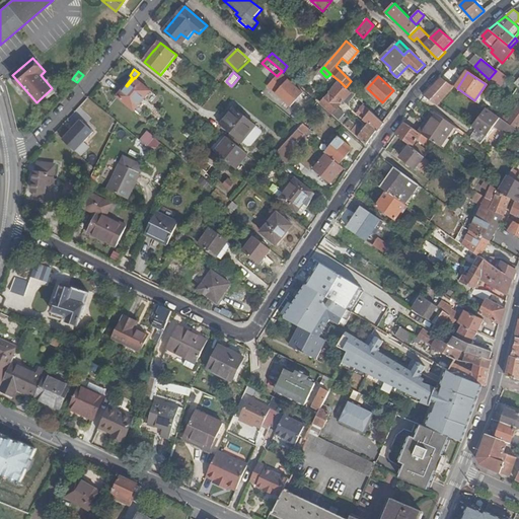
[(127,86),(119,97),(135,110),(151,91),(135,78),(135,77),(127,86)]
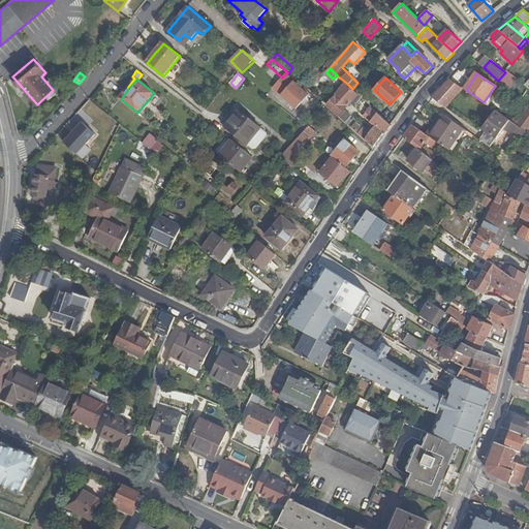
[(460,86),(450,80),(433,98),(445,107),(460,86)]
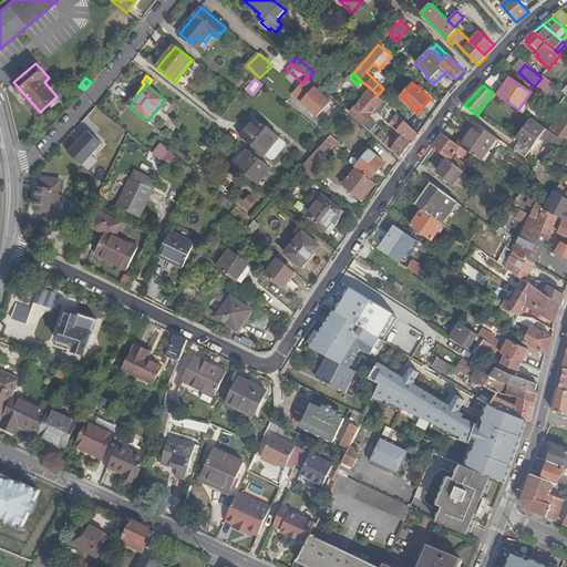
[(317,116),(331,102),(316,88),(301,103),(317,116)]
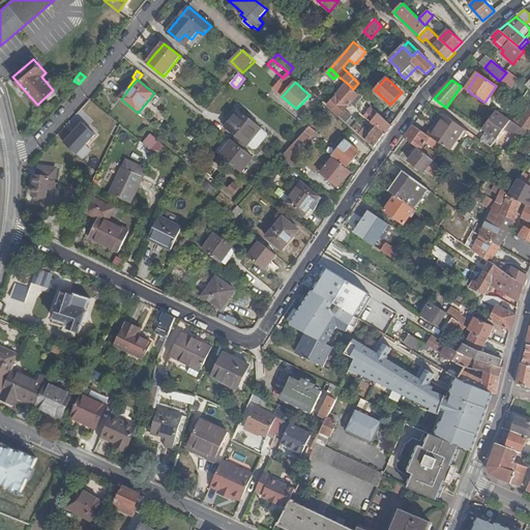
[(327,106),(348,123),(352,118),(345,111),(359,95),(353,89),(347,83),(327,106)]
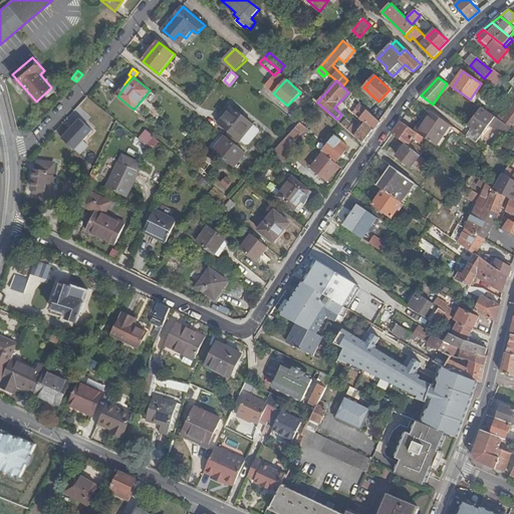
[(345,120),(341,124),(362,144),(373,130),(375,131),(380,122),(379,121),(360,103),(355,109),(362,115),(359,118),(363,122),(361,124),(359,123),(357,126),(353,123),(351,125),(345,120)]
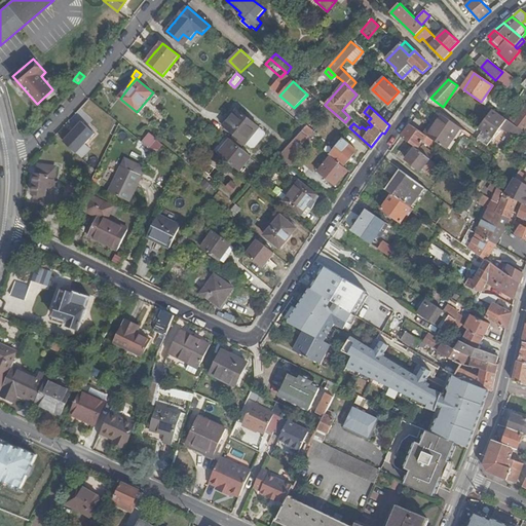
[(525,107),(514,124),(522,130),(525,124),(525,107)]
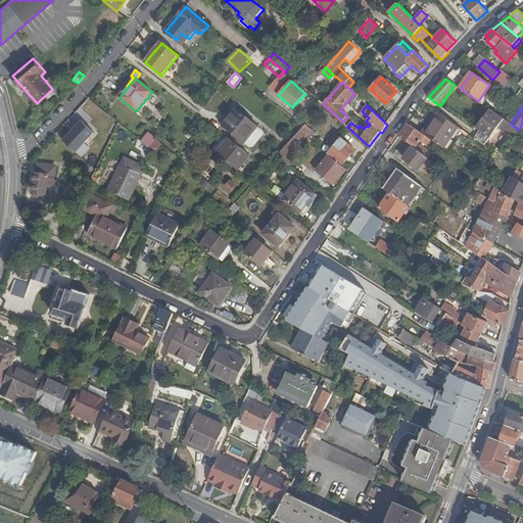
[(233,134),(229,139),(240,147),(243,143),(245,143),(257,127),(236,109),(223,126),(233,134)]
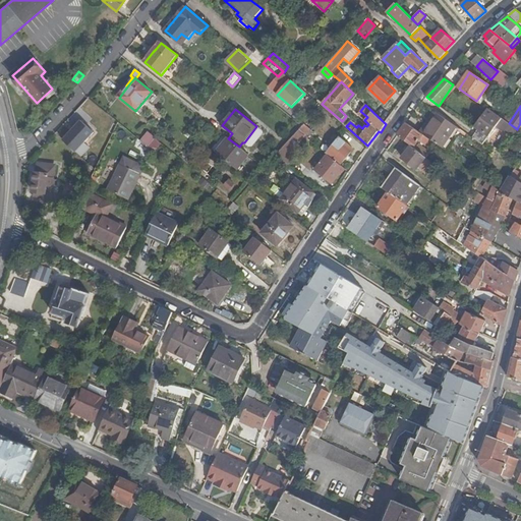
[(517,129),(509,123),(487,109),(473,129),(469,135),(483,145),(497,126),(511,136),(513,134),(516,136),(520,131),(517,129)]
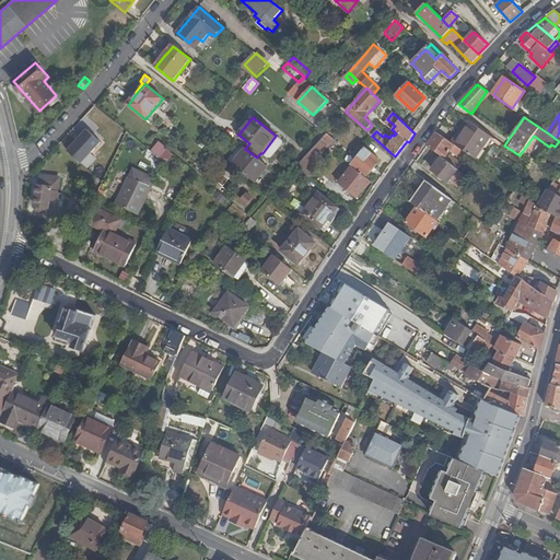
[(395,126),(387,119),(384,124),(392,129),(395,126)]
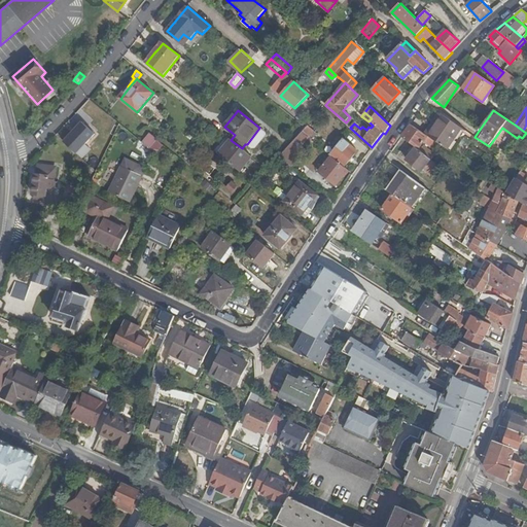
[(443,114),(440,112),(425,134),(427,136),(432,130),(443,114)]
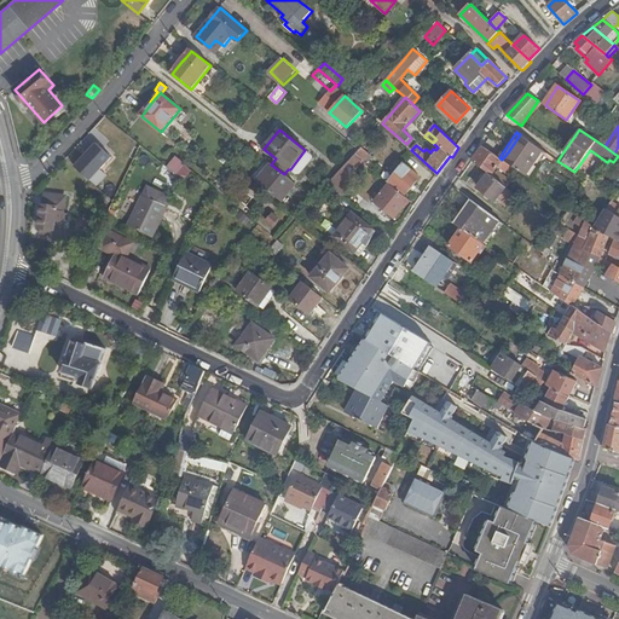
[(531,179),(548,154),(520,134),(508,152),(502,160),(520,172),(531,179)]
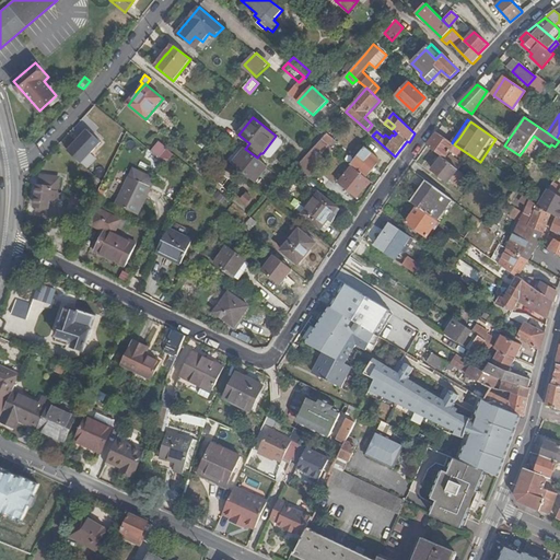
[(86,130),(68,151),(81,164),(102,143),(86,130)]
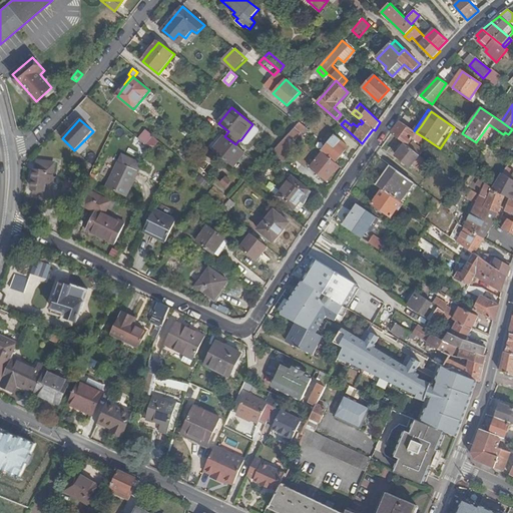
[(414,130),(400,121),(391,133),(405,143),(408,145),(416,132),(414,130)]
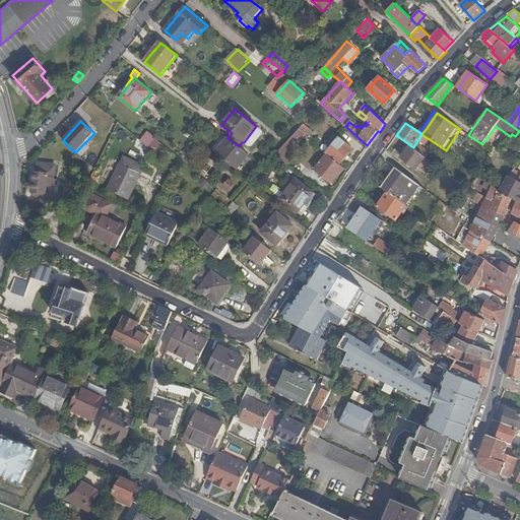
[(313,132),(304,124),(299,130),(306,136),(308,138),(313,132)]
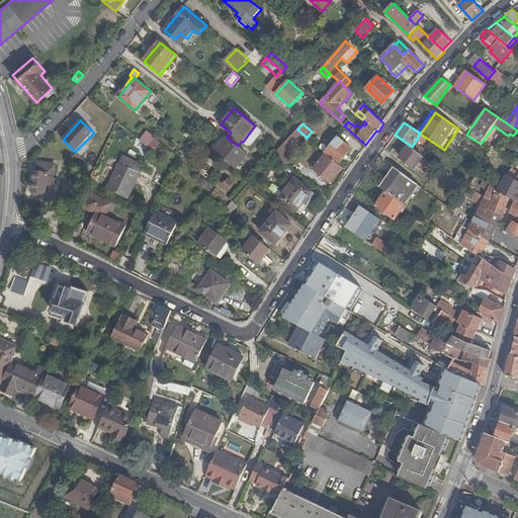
[(255,125),(243,142),(248,146),(252,146),(262,134),(260,130),(255,125)]
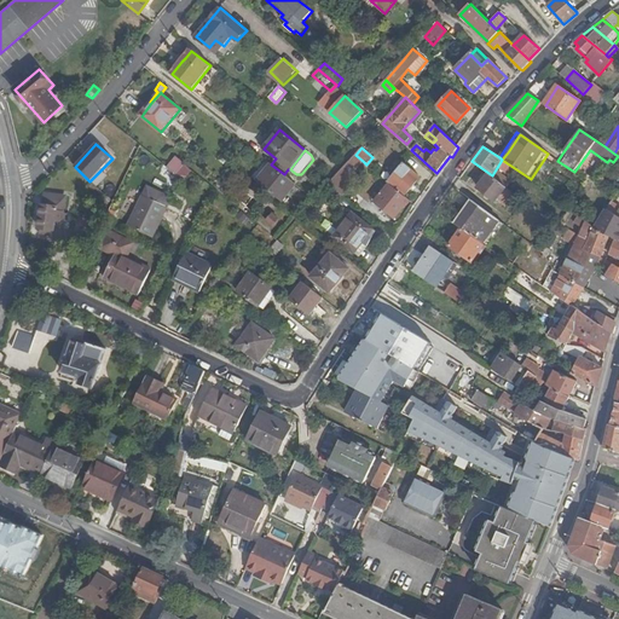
[(364,162),(356,155),(348,162),(357,169),(364,162)]
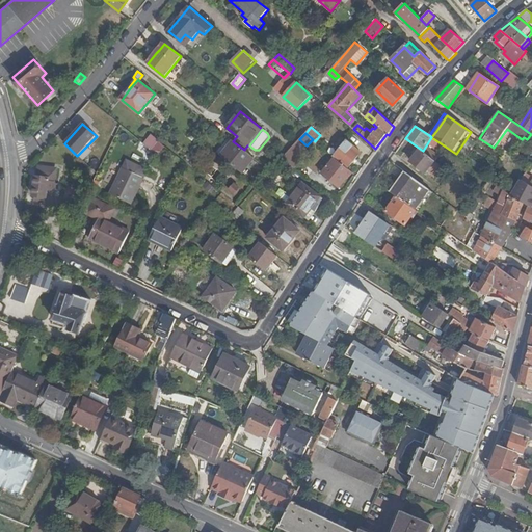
[(152,150),(159,141),(151,135),(144,143),(152,150)]
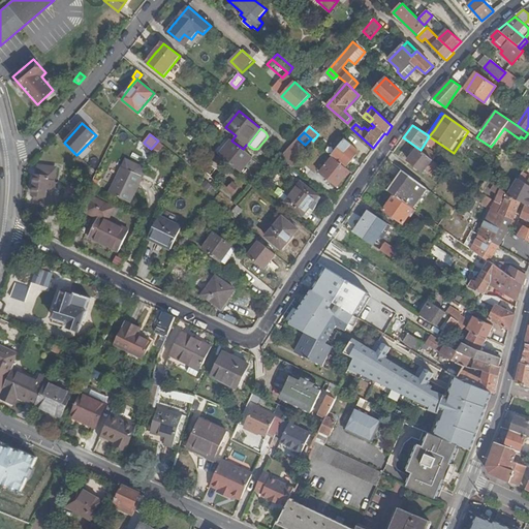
[(444,147),(429,136),(421,150),(433,159),(436,155),(430,151),(433,148),(440,152),(444,147)]
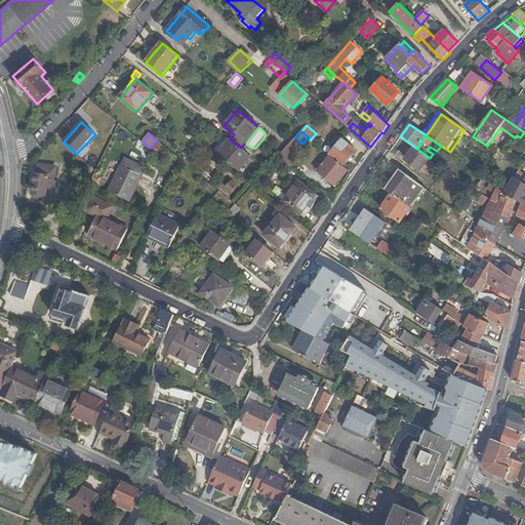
[(295,137),(290,144),(297,149),(303,144),(295,137)]
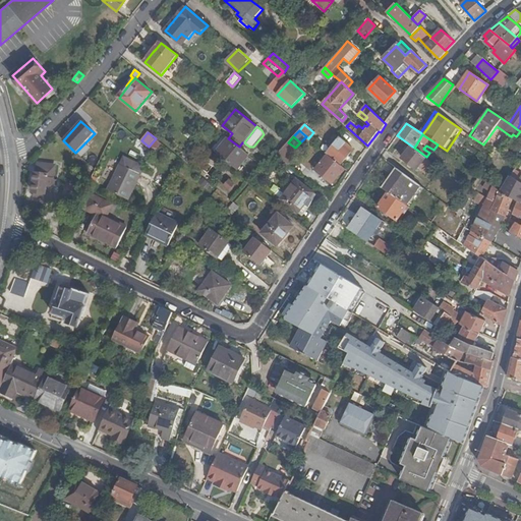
[(228,138),(228,137),(217,152),(238,169),(249,156),(239,147),(228,138)]
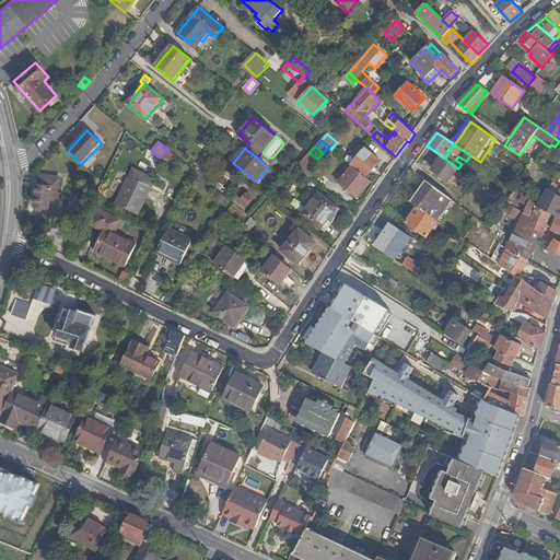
[(350,164),(352,166),(365,177),(380,161),(364,148),(350,164)]
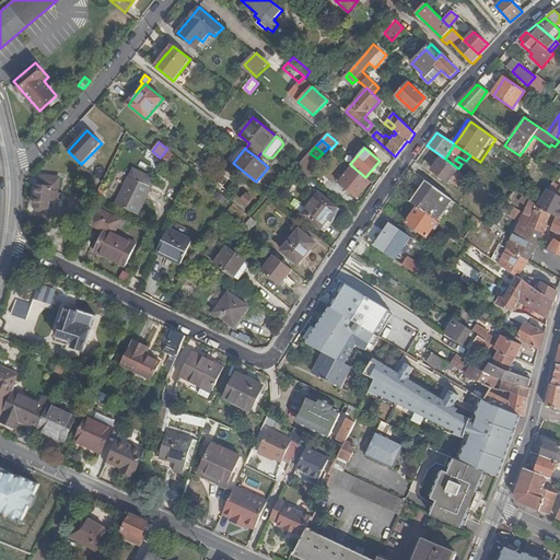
[(310,153),(298,166),(311,177),(317,168),(317,159),(310,153)]
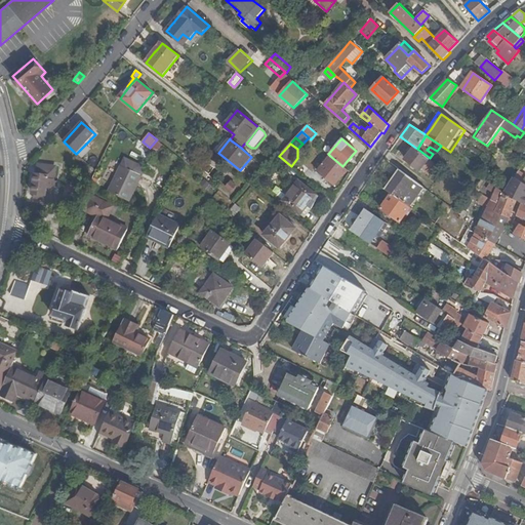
[(417,149),(414,147),(405,160),(419,172),(422,169),(430,158),(417,149)]
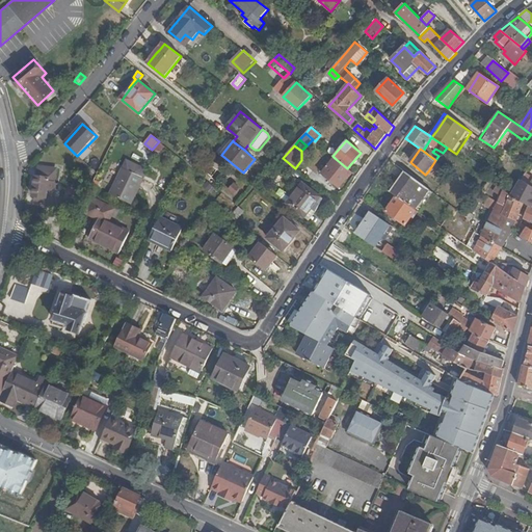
[(340,187),(352,173),(347,168),(335,158),(322,174),(340,187)]
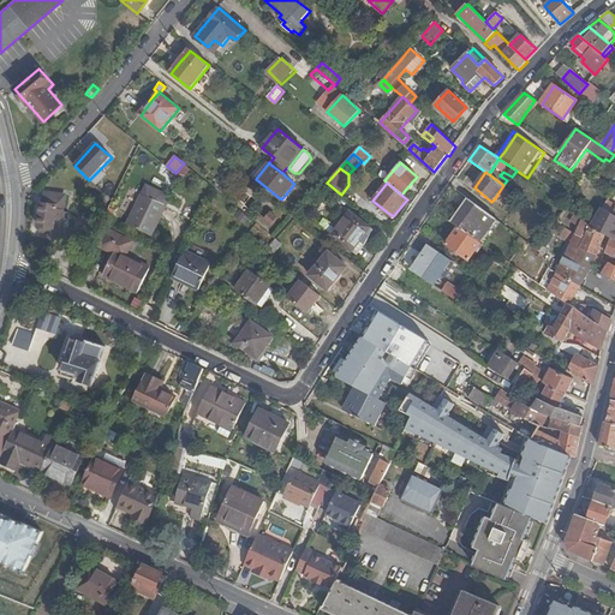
[(503,204),(513,191),(503,185),(495,198),(503,204)]
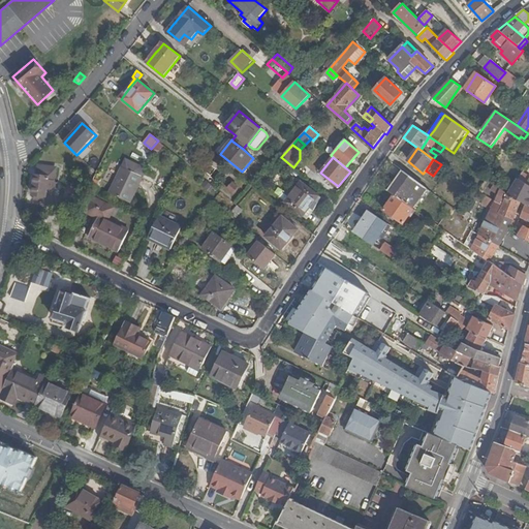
[(137,174),(139,169),(125,162),(111,192),(130,201),(143,177),(137,174)]
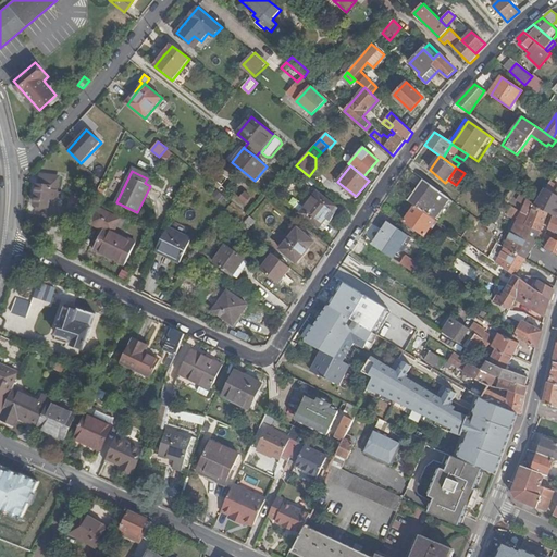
[(60,176),(41,174),(40,181),(38,181),(34,210),(46,212),(47,207),(49,207),(50,198),(57,199),(60,176)]
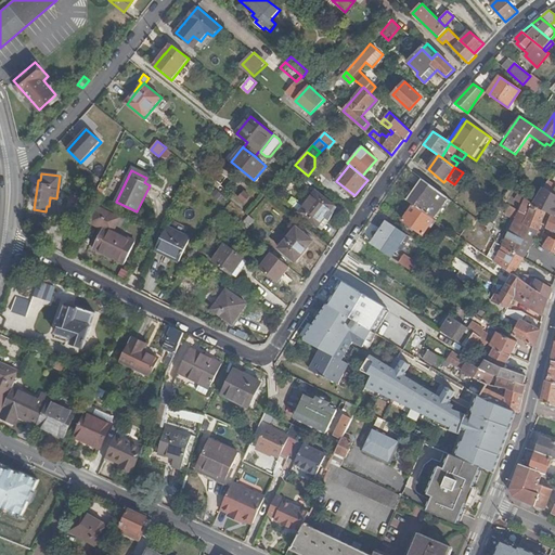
[(448,197),(423,180),(408,201),(413,205),(433,218),(448,197)]
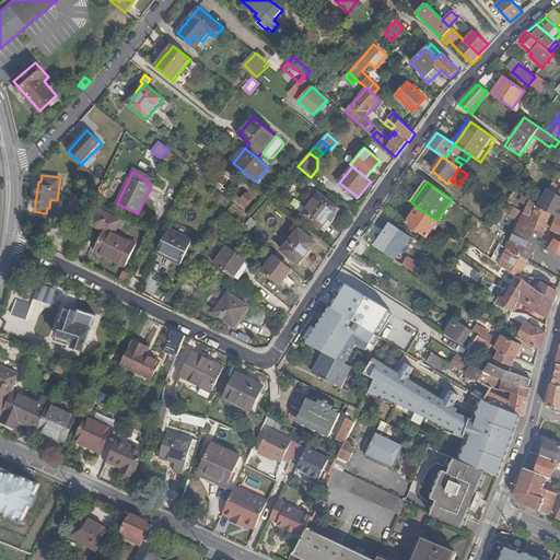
[(559,186),(552,183),(549,190),(557,195),(559,188),(559,186)]
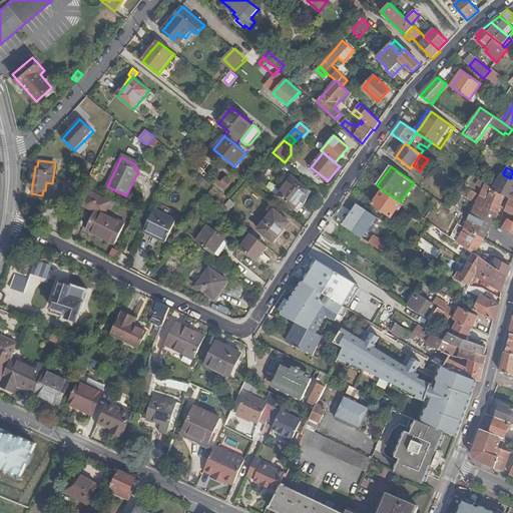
[(503,174),(495,186),(495,187),(506,194),(511,197),(512,198),(512,196),(512,179),(510,178),(503,174)]
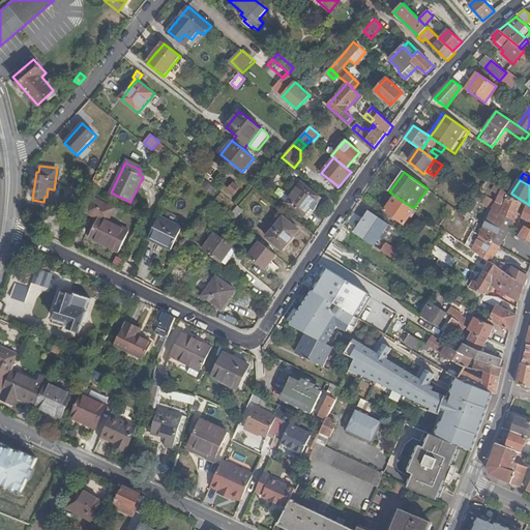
[(235,181),(229,189),(236,195),(241,186),(235,181)]
